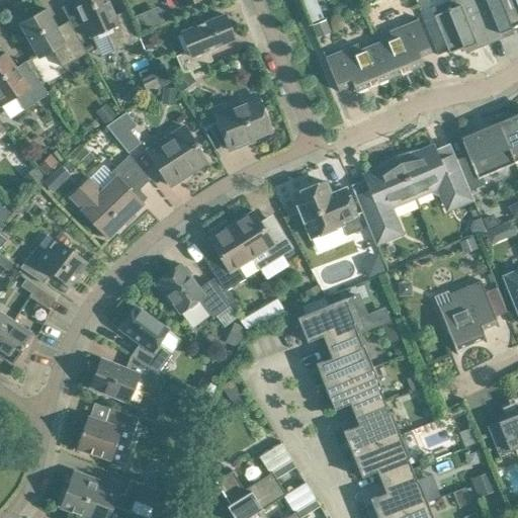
[(72,0),(89,38),(105,31),(113,52),(139,40),(125,11),(114,16),(107,0),(72,0)]
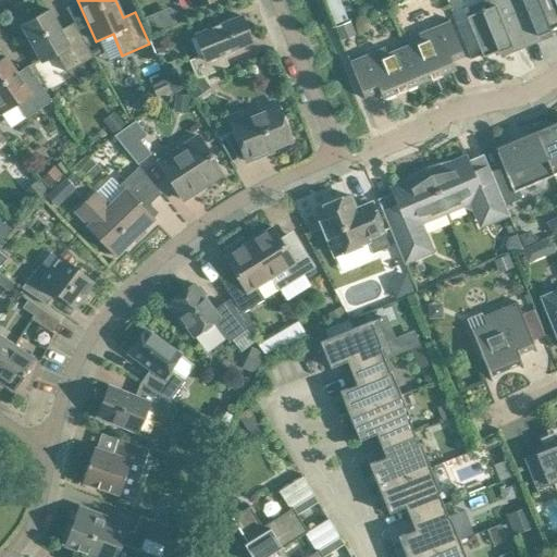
[(525,45),(506,0),(484,0),(487,8),(484,10),(483,8),(480,9),(481,11),(466,16),(482,58),(498,51),(497,49),(504,47),(505,49),(510,47),(511,50),(525,45)]
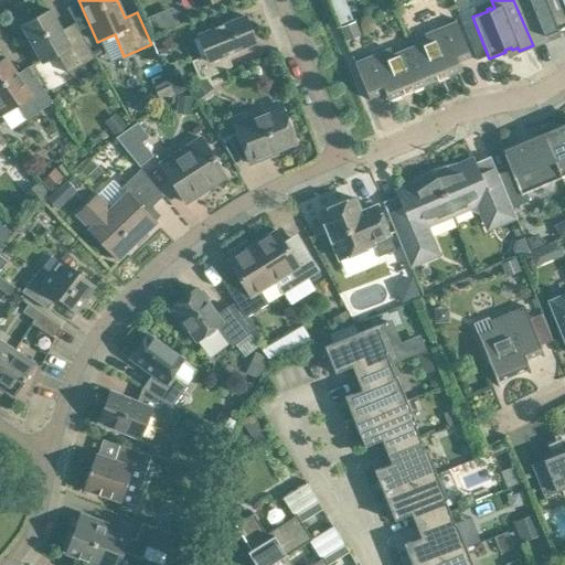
[(513,0),(533,45),(546,40),(545,35),(550,34),(550,32),(555,29),(556,31),(564,28),(564,7),(562,0),(513,0)]
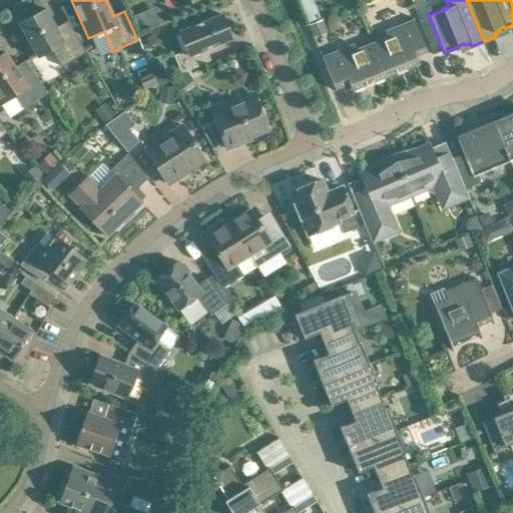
[(61,66),(85,53),(71,26),(59,33),(45,9),(19,23),(37,57),(52,49),(61,66)]
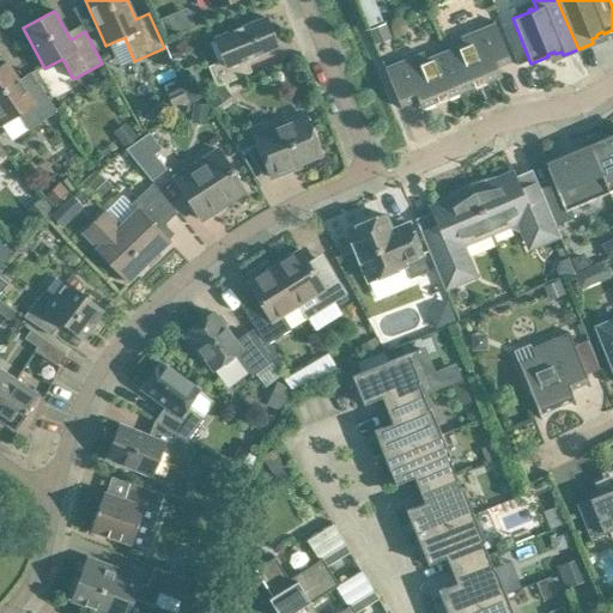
[(265,17),(214,38),(223,60),(207,66),(216,86),(252,72),(246,59),(277,47),(265,17)]
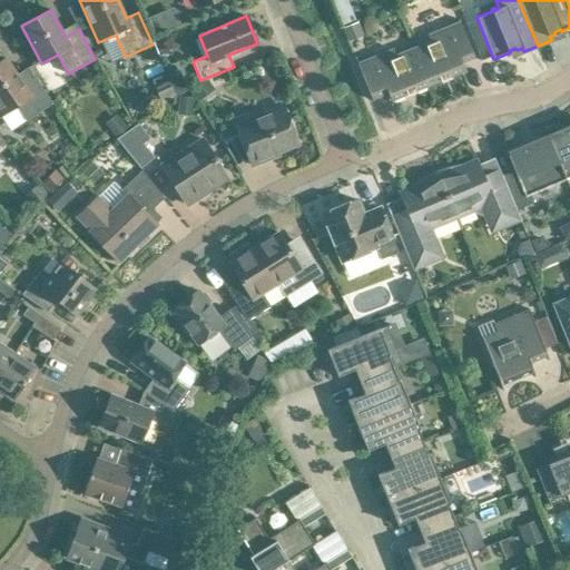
[(431,41),(413,49),(430,89),(429,86),(464,71),(465,75),(467,74),(462,62),(473,58),(474,61),(475,60),(459,20),(458,21),(459,22),(429,36),(431,41)]
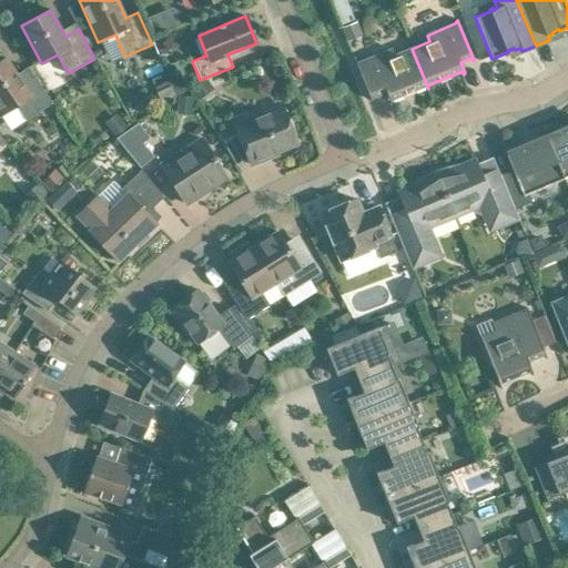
[(428,89),(412,49),(394,56),(391,50),(357,63),(356,62),(355,62),(372,102),(371,99),(386,92),(391,103),(392,103),(391,100),(426,85),(427,89),(428,89)]
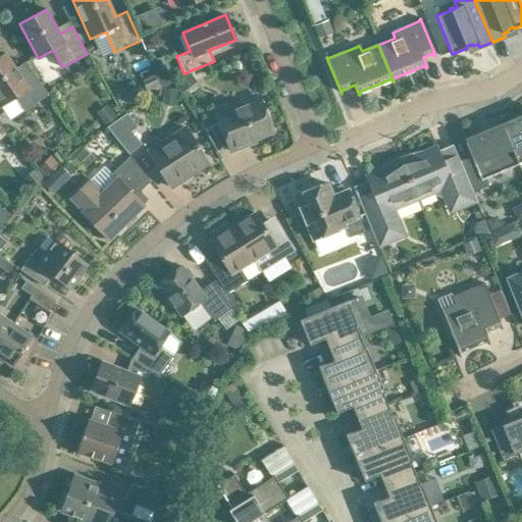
[(0,106),(14,97),(23,111),(48,95),(30,68),(19,74),(5,54),(0,57),(0,106)]
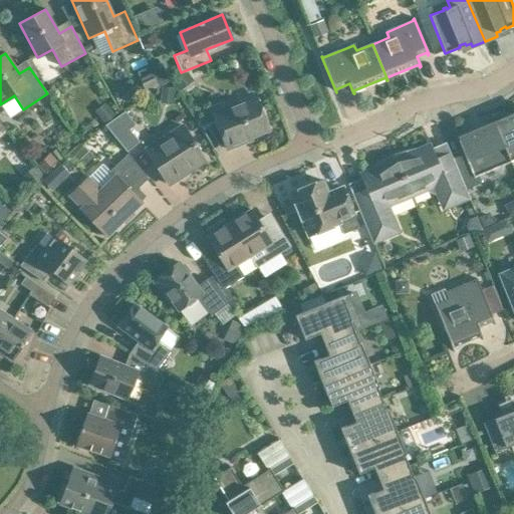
[(159,86),(155,77),(142,83),(147,95),(159,86)]
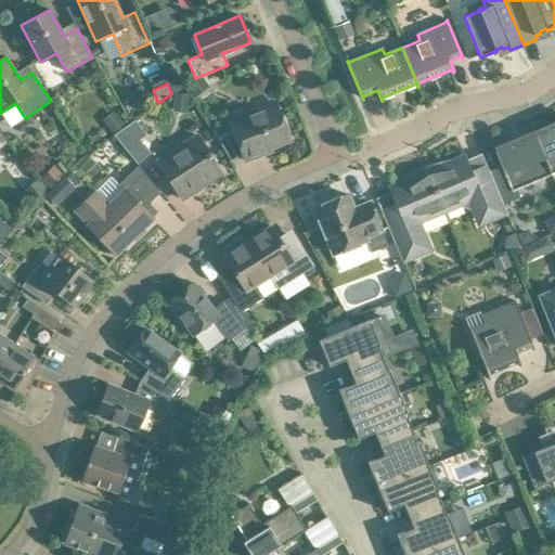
[(229,123),(245,160),(260,154),(260,152),(291,140),(275,104),(229,123)]
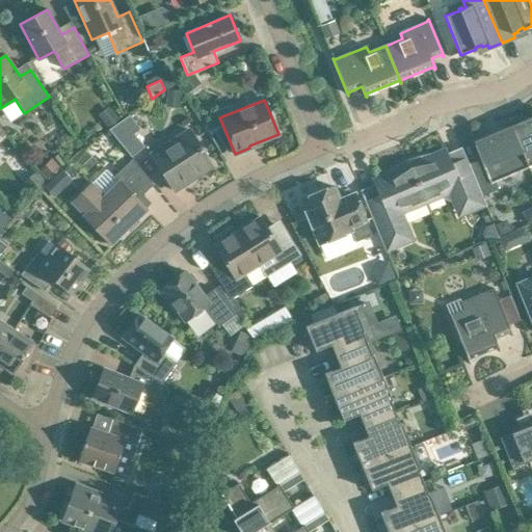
[(140,129),(129,116),(109,130),(132,157),(144,148),(133,134),(140,129)]
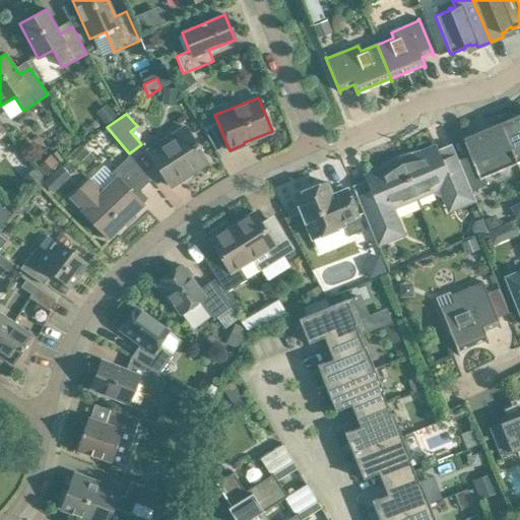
[(519,118),(519,119),(501,126),(500,123),(499,123),(516,165),(519,161),(519,118)]
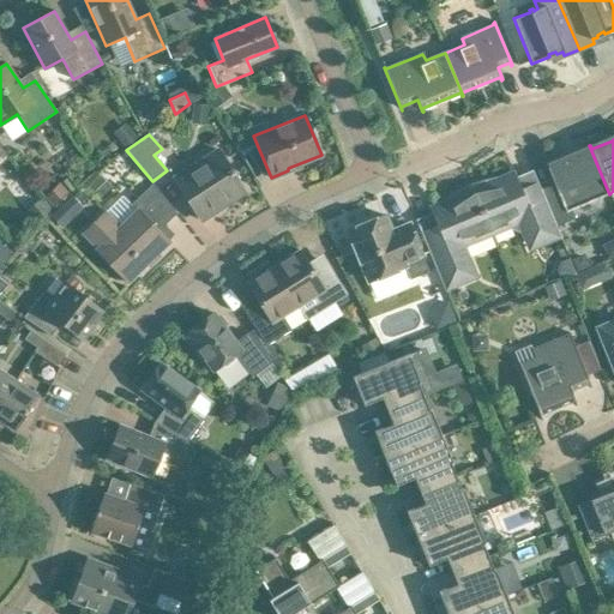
[(609,194),(589,145),(590,150),(547,168),(553,184),(539,190),(541,194),(555,227),(575,218),(571,210),(609,194)]
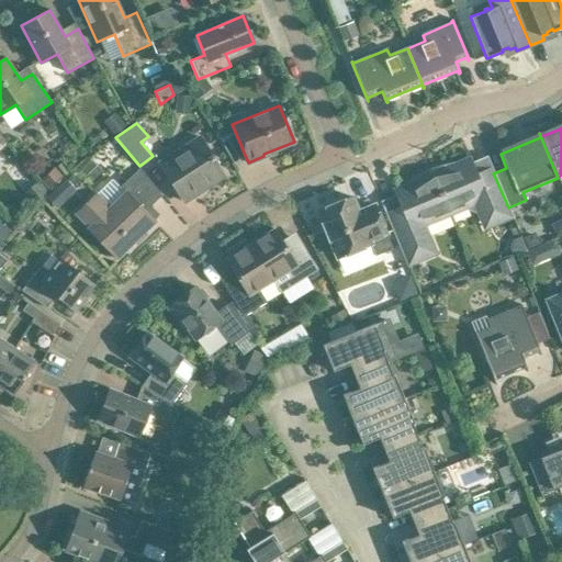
[(200,137),(159,164),(184,202),(186,201),(184,201),(198,192),(195,188),(204,182),(208,187),(223,176),(223,177),(224,176),(200,137)]
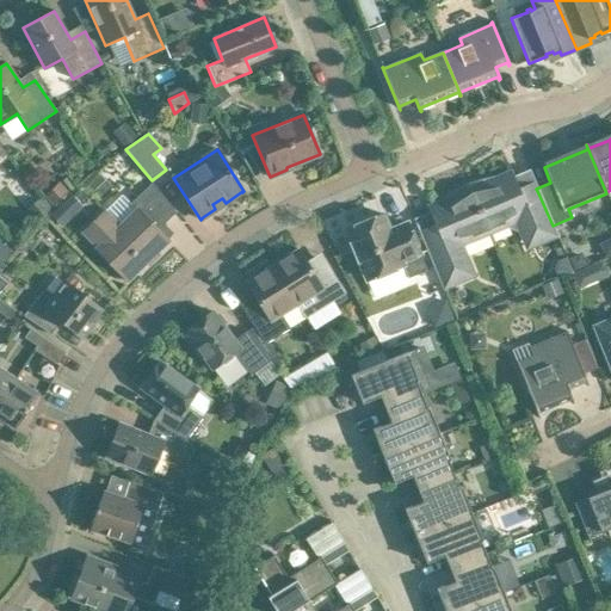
[(523,199),(513,177),(511,173),(494,180),(493,178),(469,184),(468,184),(488,232),(506,224),(507,226),(517,229),(519,229),(524,240),(536,235),(539,242),(556,235),(556,238),(557,236),(553,226),(538,193),(523,199)]
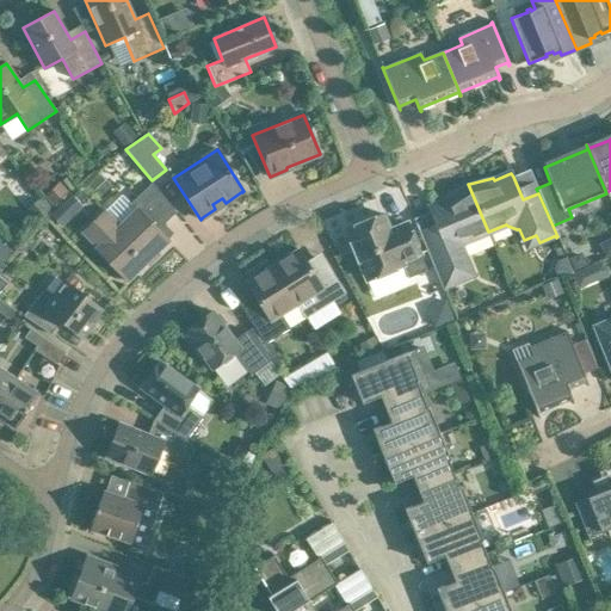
[(158,230),(176,213),(152,183),(130,204),(136,209),(119,226),(105,211),(82,233),(97,247),(96,248),(127,282),(146,263),(148,265),(159,254),(158,252),(168,241),(158,230)]
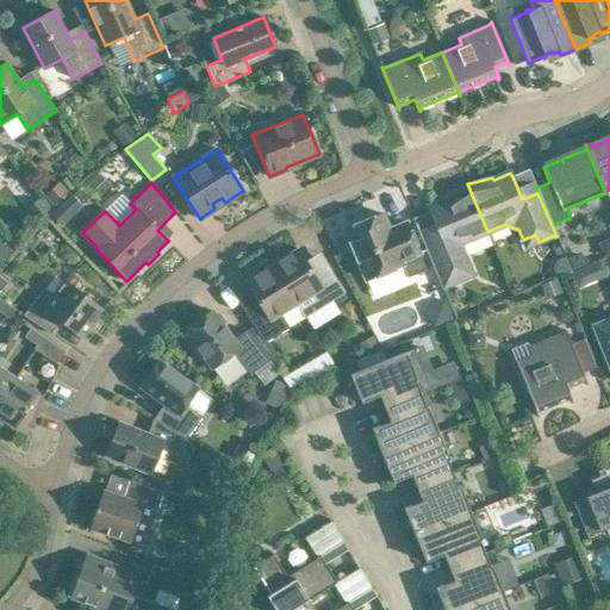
[(487,231),(467,184),(467,185),(446,197),(447,199),(428,207),(434,223),(417,230),(442,290),(443,288),(442,287),(465,278),(468,268),(459,243),(487,231)]
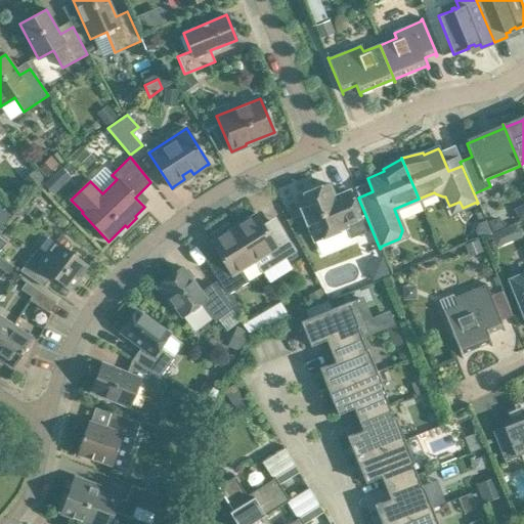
[(338,207),(334,198),(328,183),(296,197),(314,241),(345,227),(350,238),(365,232),(359,218),(360,218),(349,190),(348,191),(352,202),(338,207)]
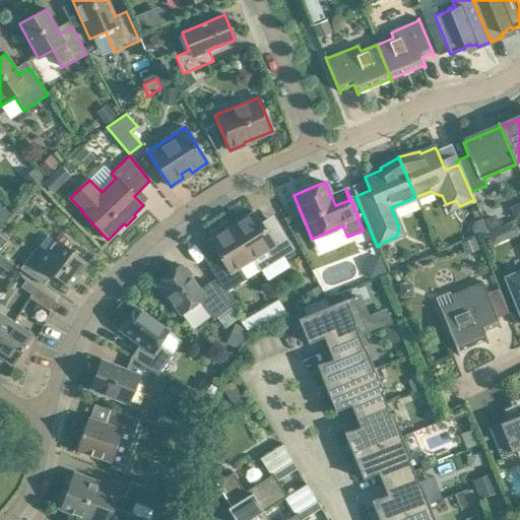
[(253,212),(232,225),(253,260),(260,273),(262,272),(267,281),(290,267),(283,256),(294,250),(277,222),(264,231),(253,212)]
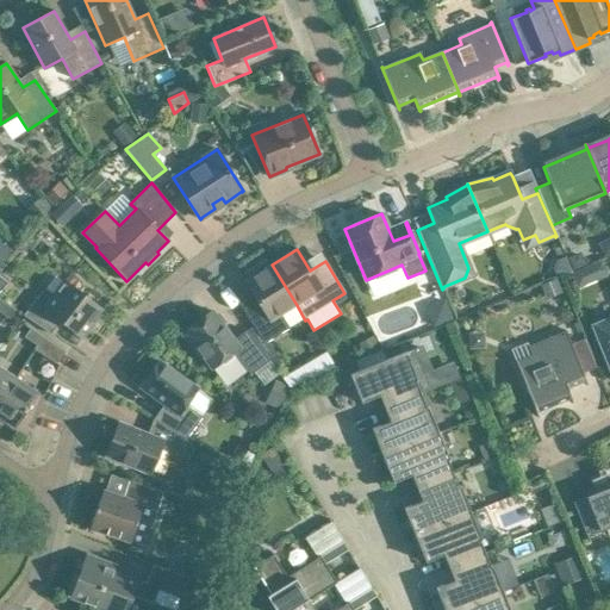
[(297,305),(272,265),(246,281),(259,303),(244,311),(263,343),(290,328),(281,315),(297,305)]
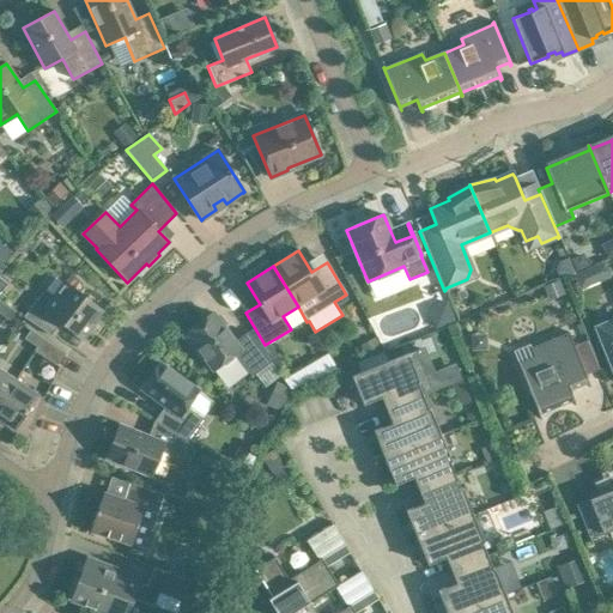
[(103,311),(65,283),(53,298),(43,291),(24,315),(50,335),(61,322),(83,338),(103,311)]
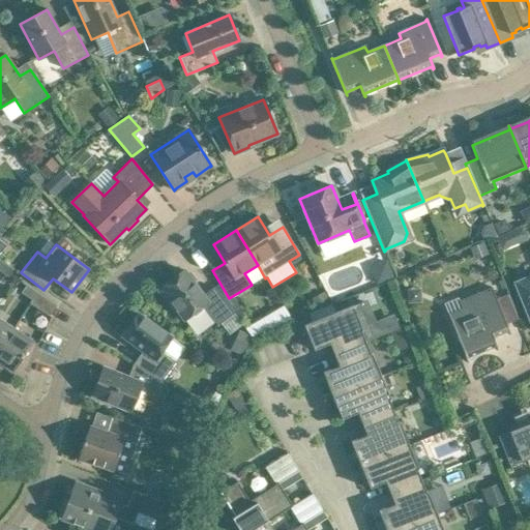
[(12,269),(2,262),(0,265),(0,271),(8,277),(12,269)]
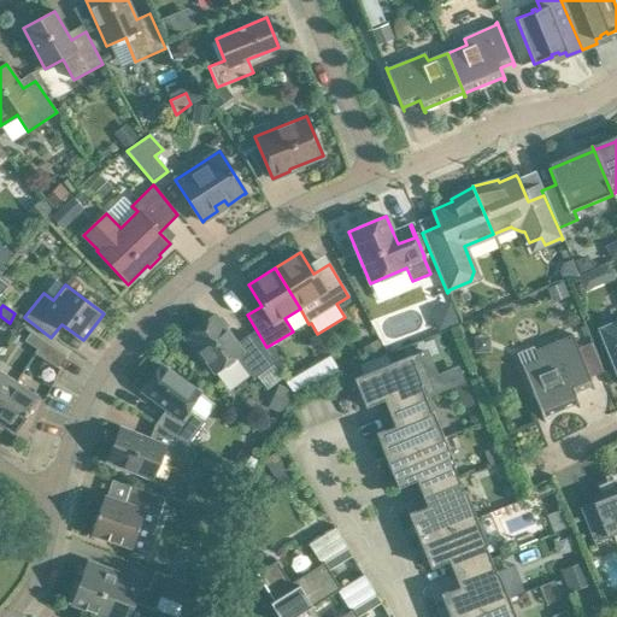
[(438,310),(434,317),(439,330),(457,323),(450,305),(438,310)]
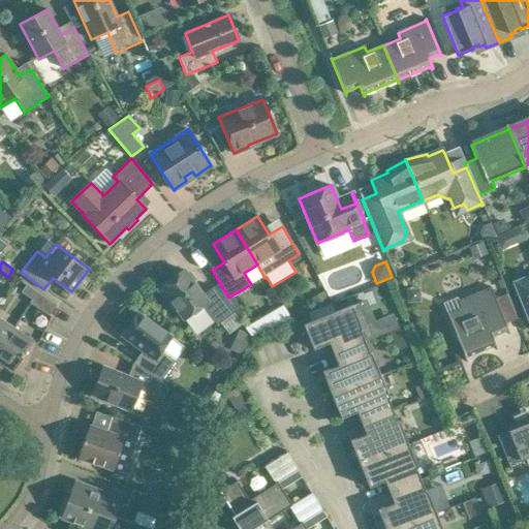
[(243,325),(234,313),(213,286),(203,294),(184,270),(157,289),(168,305),(170,303),(184,319),(203,306),(217,325),(221,322),(230,335),(243,325)]
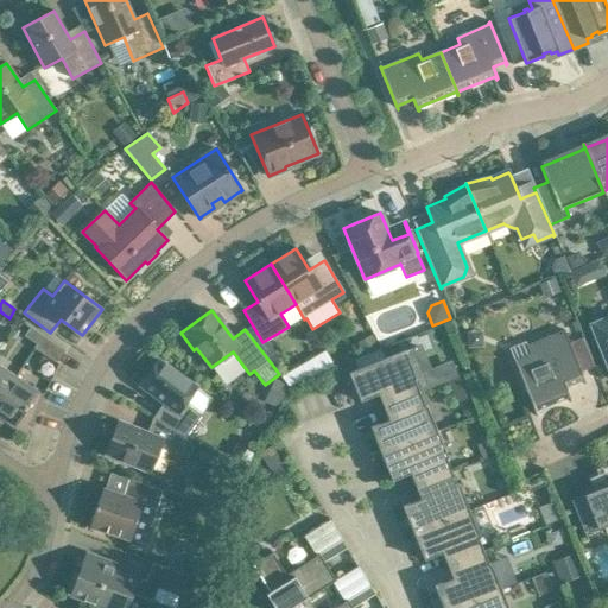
[(607,320),(593,325),(607,362),(607,317),(607,318),(607,320)]
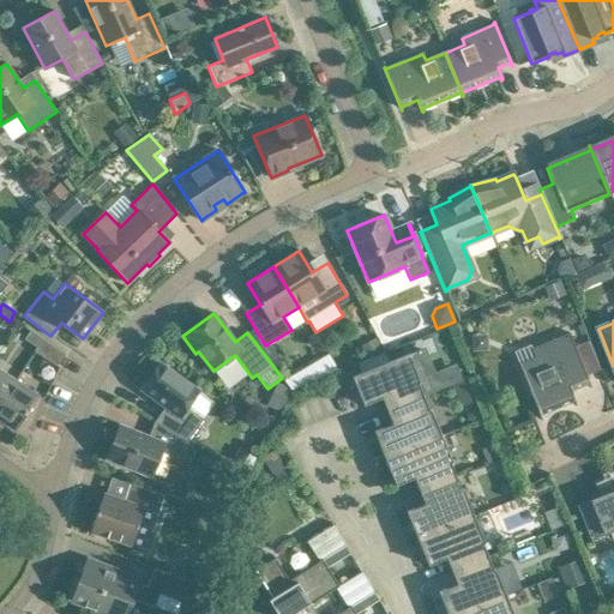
[(37,348),(42,338),(30,331),(24,339),(37,348)]
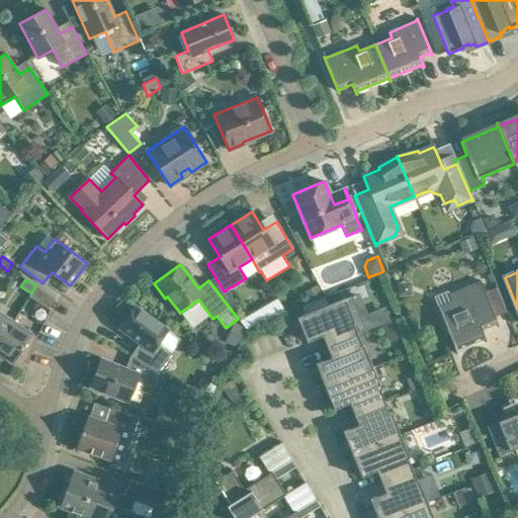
[(500,328),(481,281),(480,281),(480,282),(448,294),(451,303),(439,308),(438,307),(437,307),(457,356),(458,355),(456,349),(484,338),(487,344),(488,344),(482,330),(497,324),(499,328),(500,328)]
